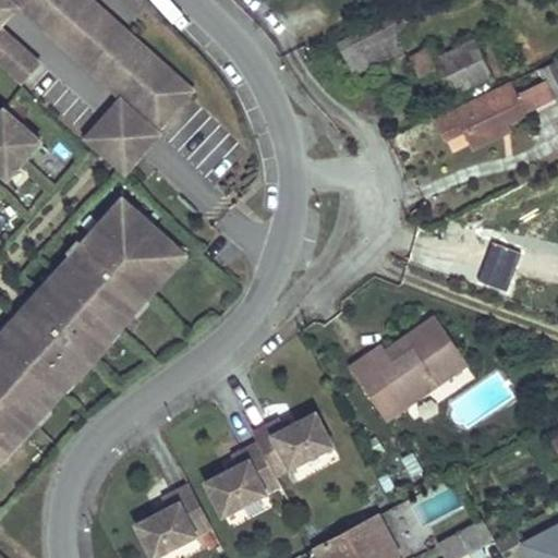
[(194,91),(92,0),(0,0),(0,60),(23,81),(39,62),(0,27),(20,4),(123,97),(86,138),(126,173),(145,153),(164,132),(159,129),(194,91)]
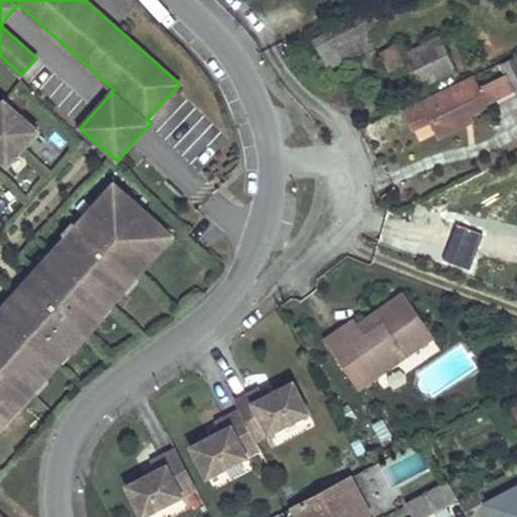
[(383,19),(377,6),(314,39),(329,69),(359,53),(355,46),(372,38),(367,28),(383,19)]
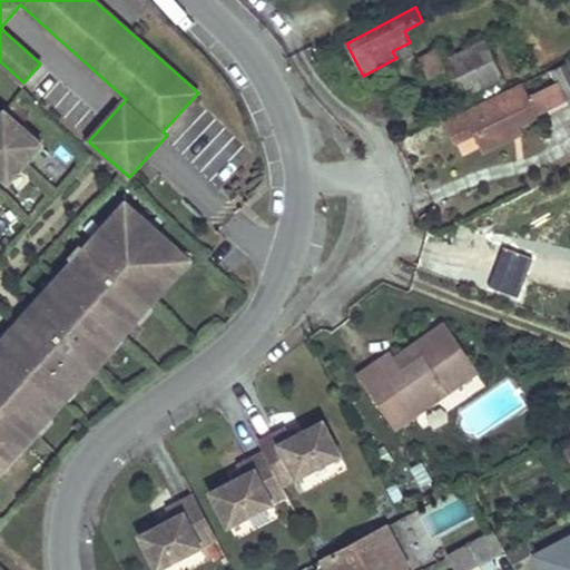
[(413,48),(410,42),(392,51),(396,58),(413,48)]
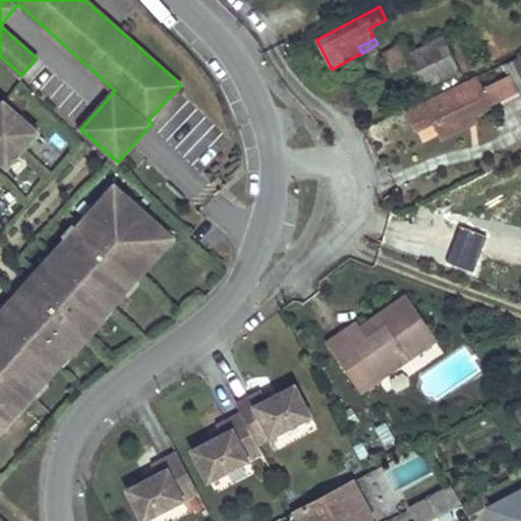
[(454,73),(443,40),(405,56),(400,45),(381,53),(390,74),(409,65),(419,89),(454,73)]
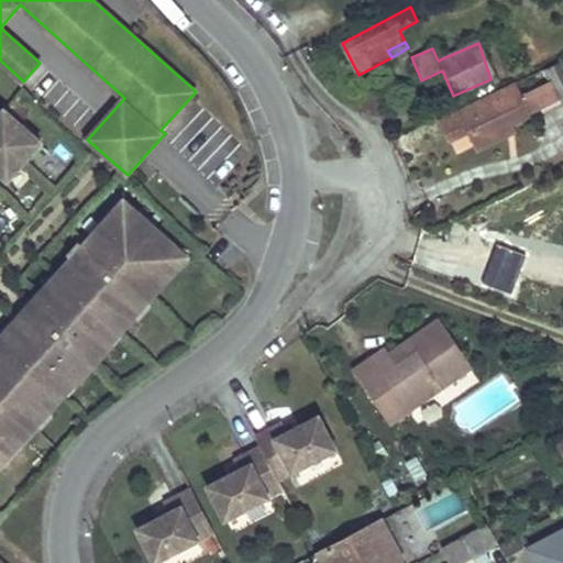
[(559,98),(562,95),(562,66),(561,63),(544,72),(559,98)]
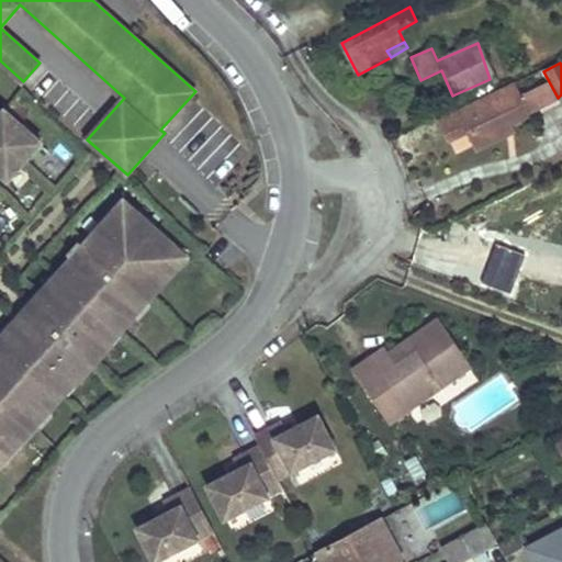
[(526,111),(513,82),(460,108),(462,112),(442,122),(450,138),(470,128),(474,137),(526,111)]
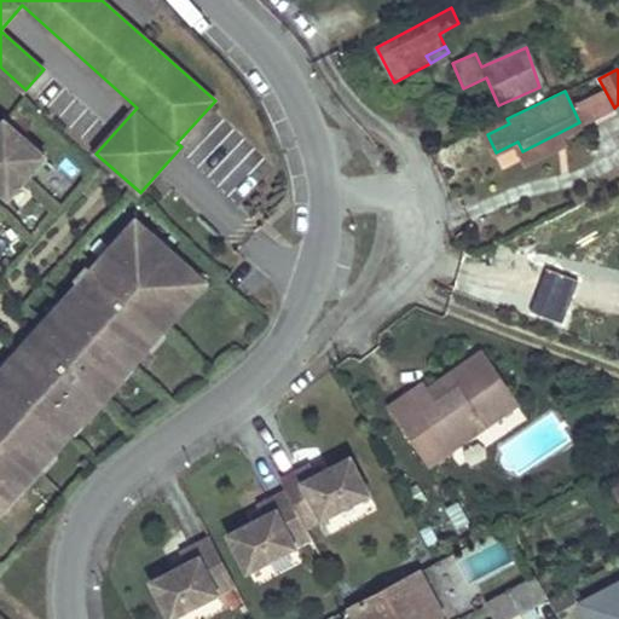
[(47,156),(6,120),(0,127),(0,190),(10,198),(47,156)]
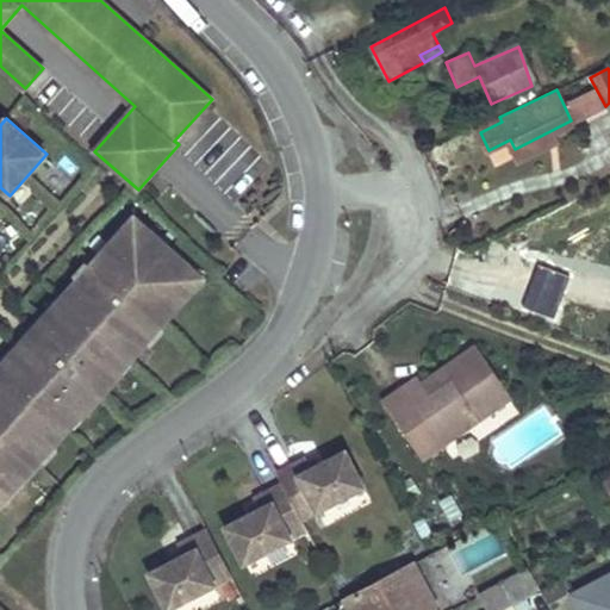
[(495,167),(498,181),(528,173),(524,160),(495,167)]
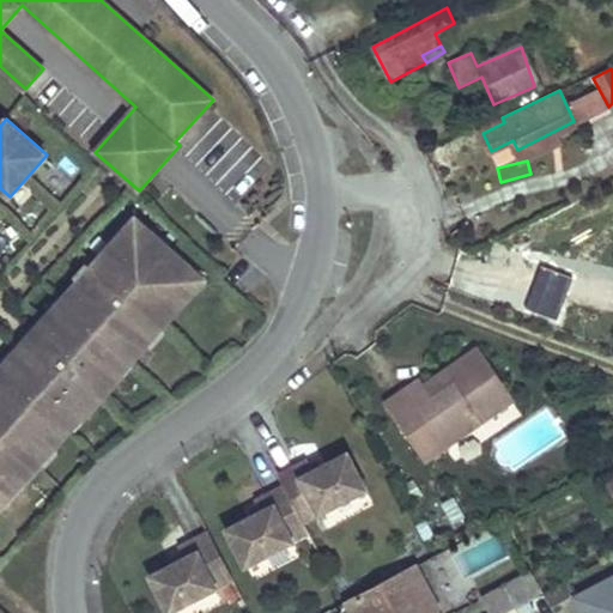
[(150,230),(137,219),(125,232),(138,243),(150,230)]
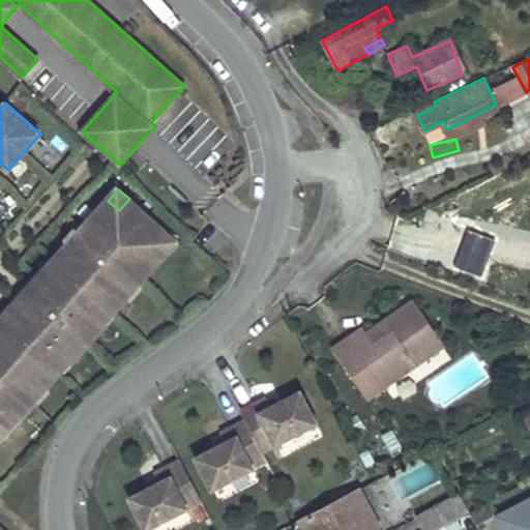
[(165,231),(129,199),(119,210),(108,201),(79,233),(83,237),(75,245),(71,242),(54,262),(58,265),(50,273),(47,270),(12,308),(17,312),(8,320),(5,317),(0,322),(0,421),(8,430),(38,396),(34,393),(41,385),(46,388),(63,369),(59,365),(66,357),(72,362),(107,324),(100,319),(108,310),(112,314),(129,293),(126,290),(134,282),(137,285),(167,253),(155,242),(165,231)]
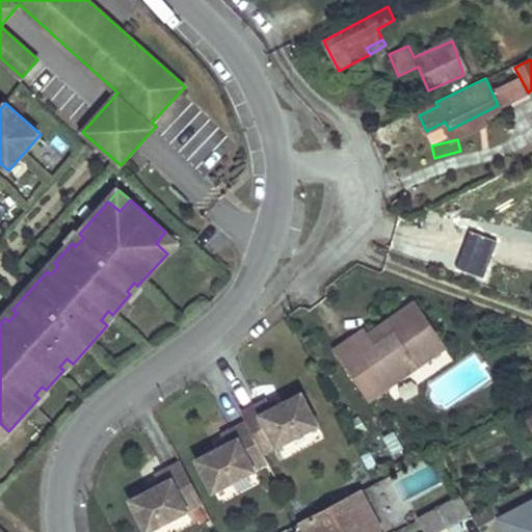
[(79,234),(75,231),(68,239),(72,243),(75,246),(83,238),(79,234)]
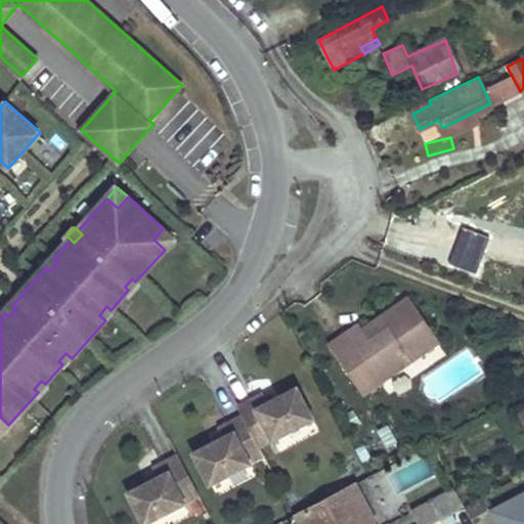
[(174,238),(163,228),(154,239),(165,250),(174,238)]
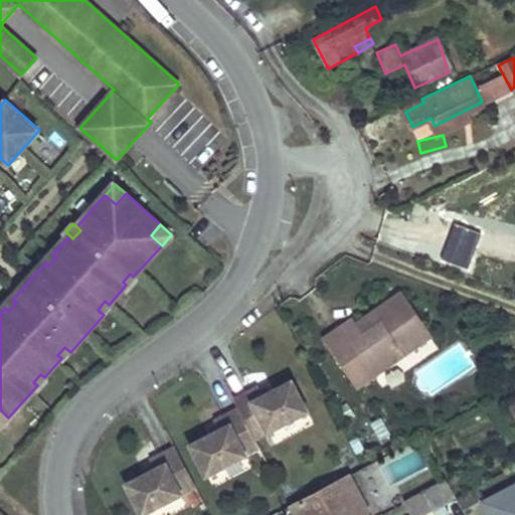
[(52,254),(48,250),(41,259),(45,263),(48,266),(56,258),(52,254)]
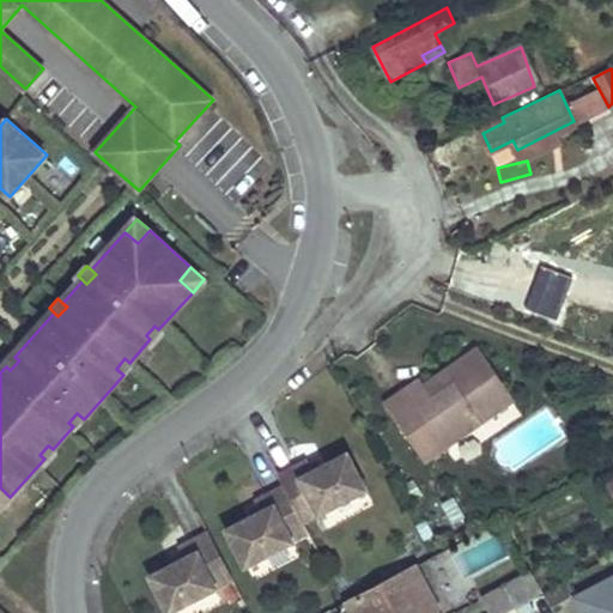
[(155,326),(146,335),(150,339),(155,344),(163,334),(158,329),(155,326)]
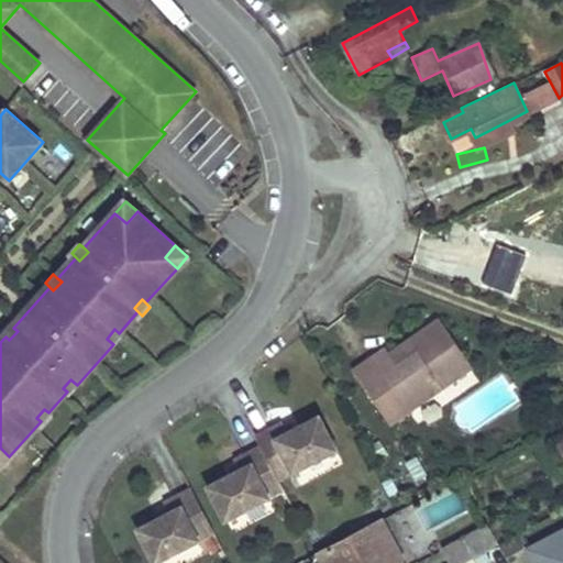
[(466,357),(438,317),(409,338),(418,350),(398,364),(389,352),(385,346),(353,370),(390,422),(457,375),(452,367),(466,357)]
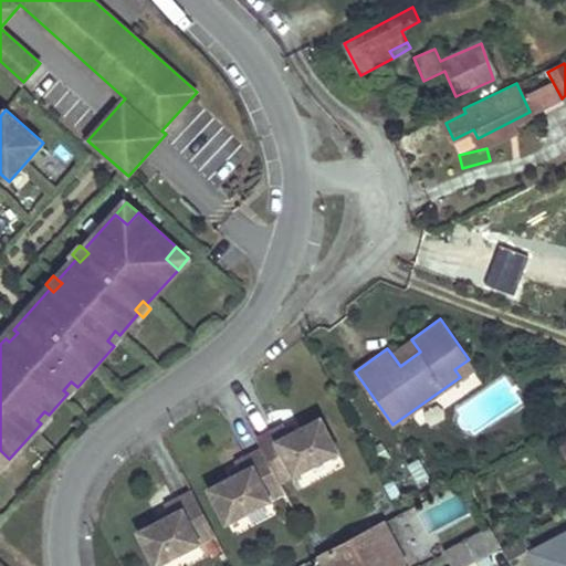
[(13,329),(9,325),(1,335),(6,338),(9,342),(18,333),(13,329)]
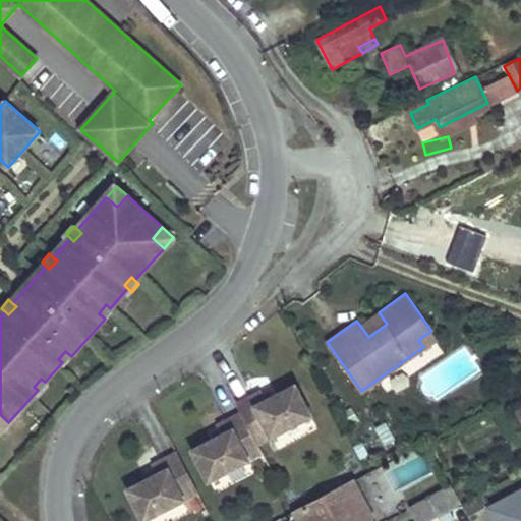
[(110,308),(106,304),(99,313),(105,319),(107,320),(114,311),(110,308)]
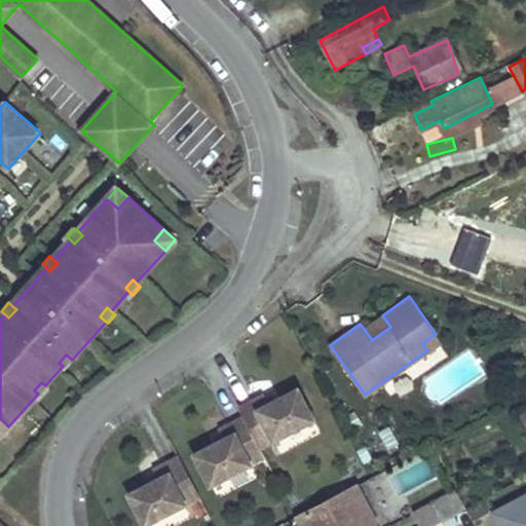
[(382,315),(364,329),(372,340),(390,327),(382,315)]
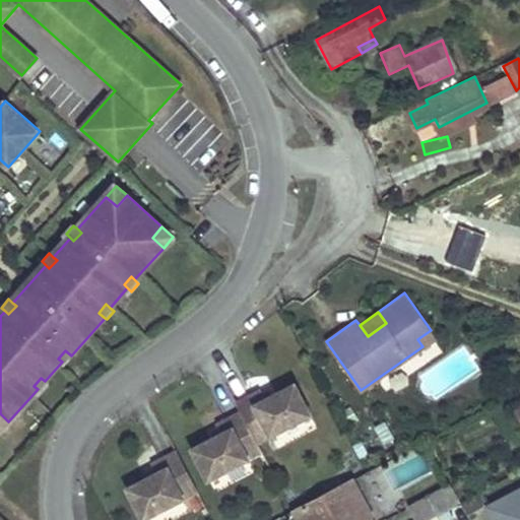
[(417,339),(423,346),(436,337),(431,330),(417,339)]
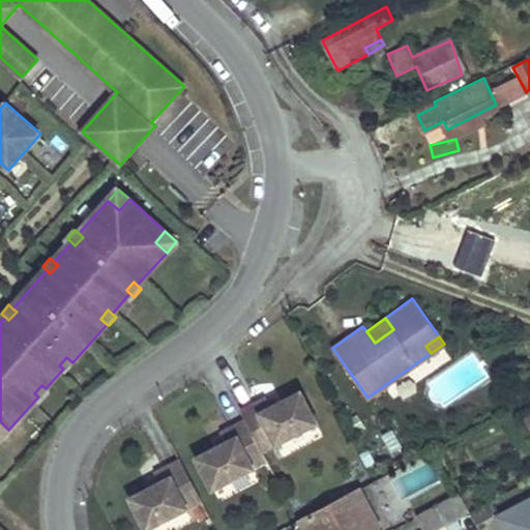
[(72,362),(66,357),(59,365),(63,369),(67,372),(75,363),(72,362)]
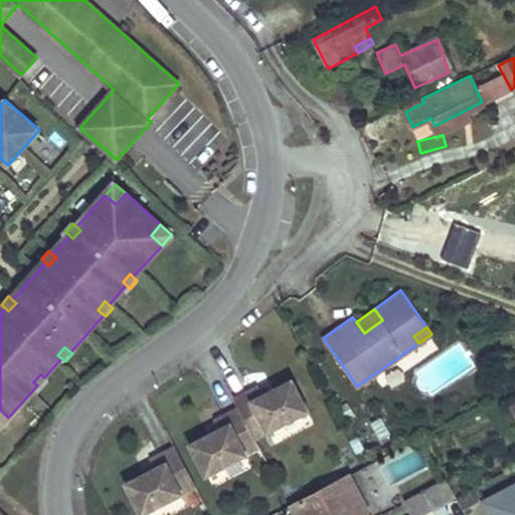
[(44,377),(40,374),(33,382),(37,385),(40,389),(48,380),(44,377)]
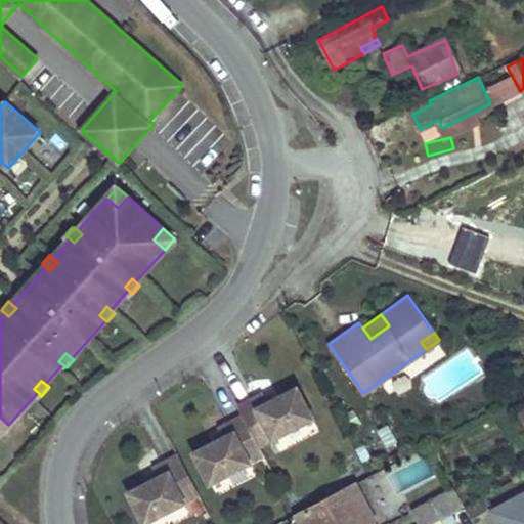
[(261,392),(237,404),(243,413),(258,443),(311,416),(296,386),(266,401),(261,392)]
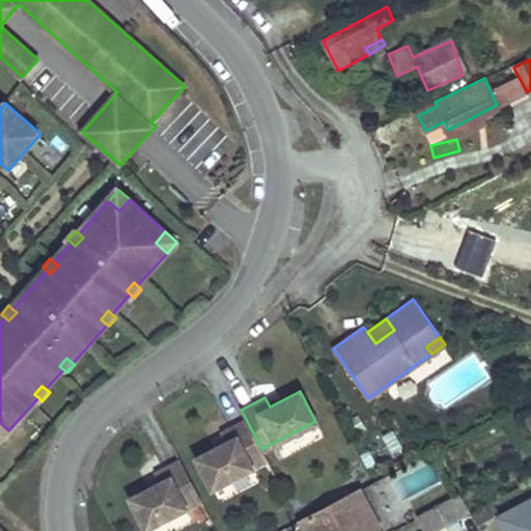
[(226,441),(197,456),(213,486),(267,458),(261,449),(246,419),(222,431),(226,441)]
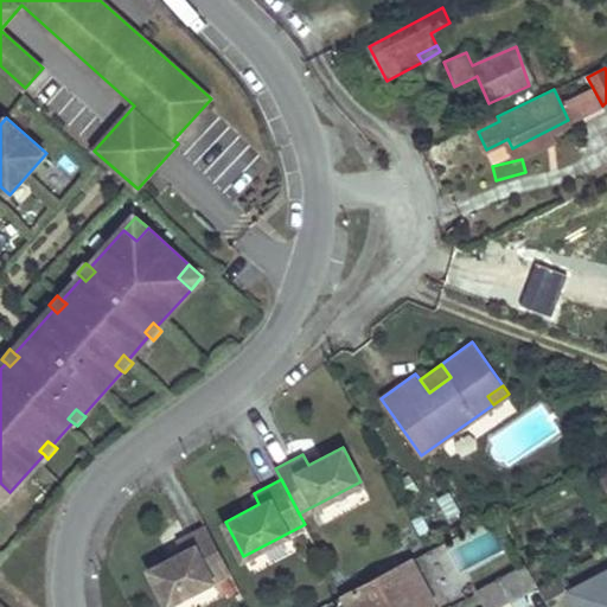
[(0,503),(10,492),(0,483),(0,503)]
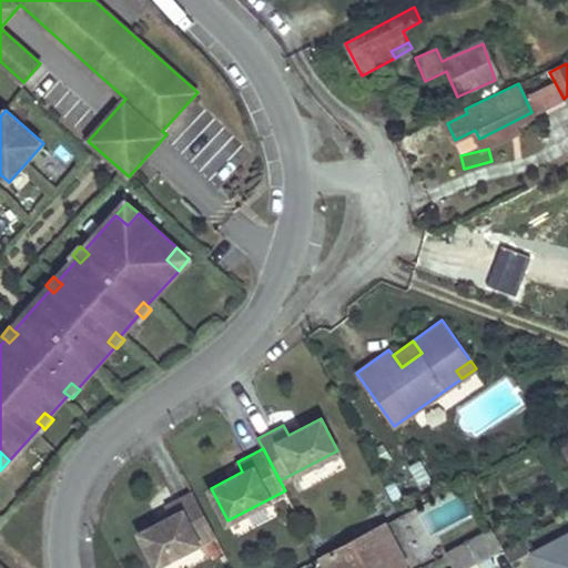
[(172,515),(140,531),(156,564),(215,534),(193,492),(166,505),(172,515)]
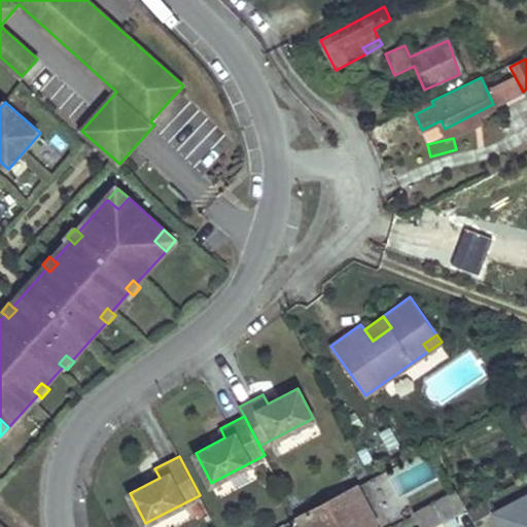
[(304,526),(369,526),(378,523),(357,485),(297,516),(304,526)]
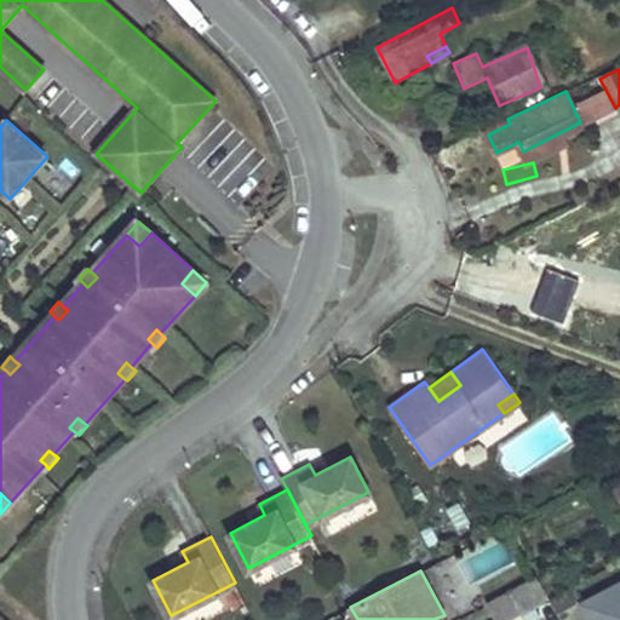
[(507,619),(547,600),(537,578),(489,604),(497,619),(507,619)]
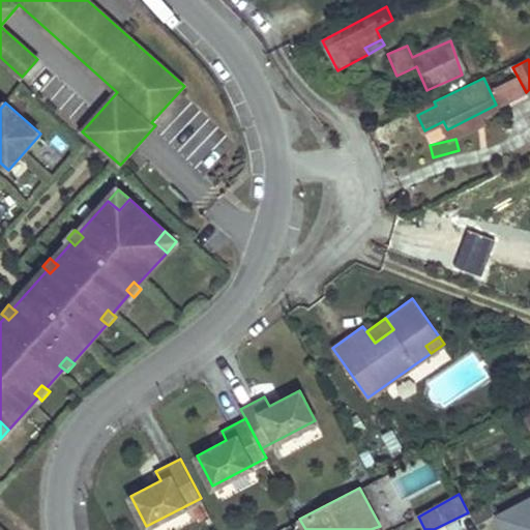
[(529,529),(529,497),(496,516),(503,529),(529,529)]
